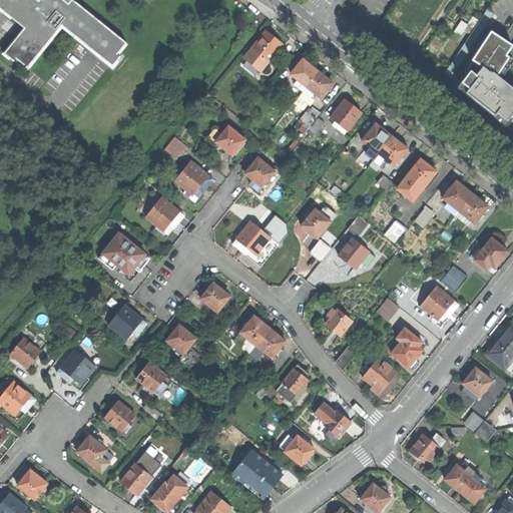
[(0,0),(0,7),(12,17),(22,6),(35,16),(5,53),(14,61),(17,58),(28,67),(63,26),(83,42),(111,65),(114,67),(121,57),(119,55),(128,43),(74,0),(0,0)]
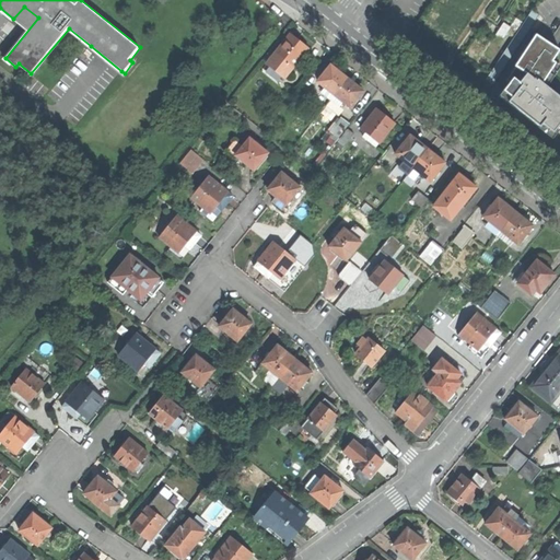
[(486,80),(493,85),(539,15),(532,10),(486,80)]
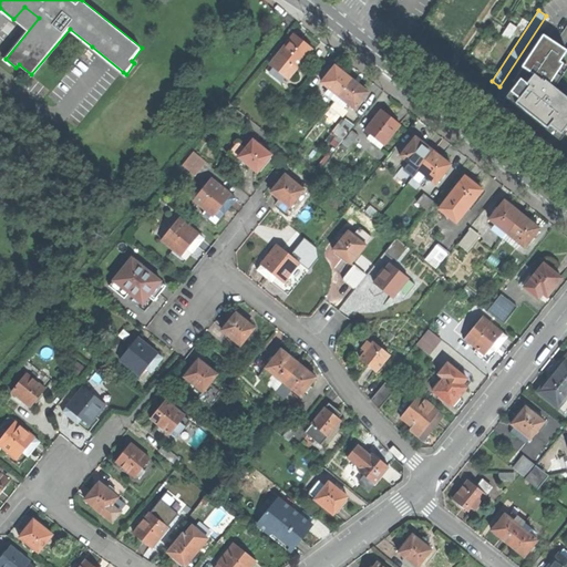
[(517,28),(509,23),(503,35),(509,40),(517,28)]
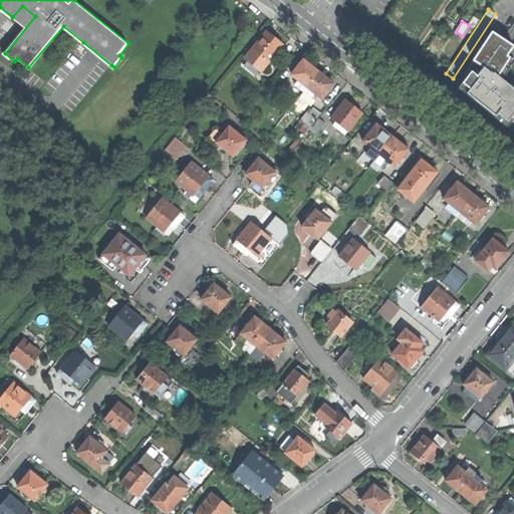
[(513,46),(492,31),(473,60),(473,61),(465,73),(468,76),(459,87),(506,124),(513,114),(513,88),(499,76),(510,58),(507,56),(513,46)]
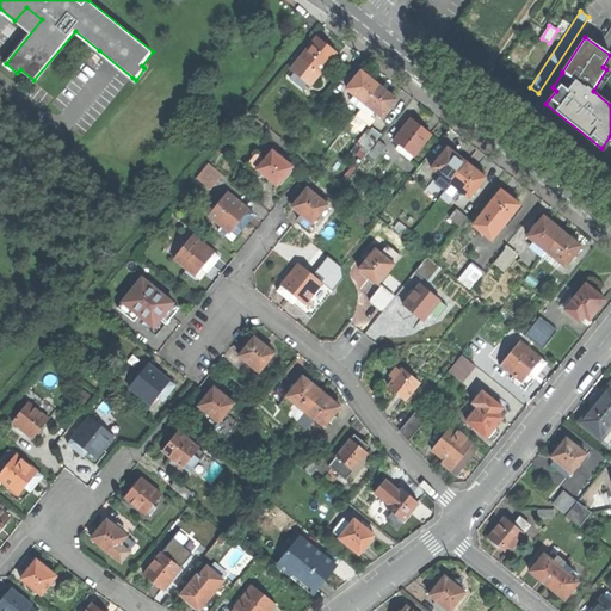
[(318,38),(287,78),(302,90),(307,85),(310,87),(337,54),(326,45),(318,38)]
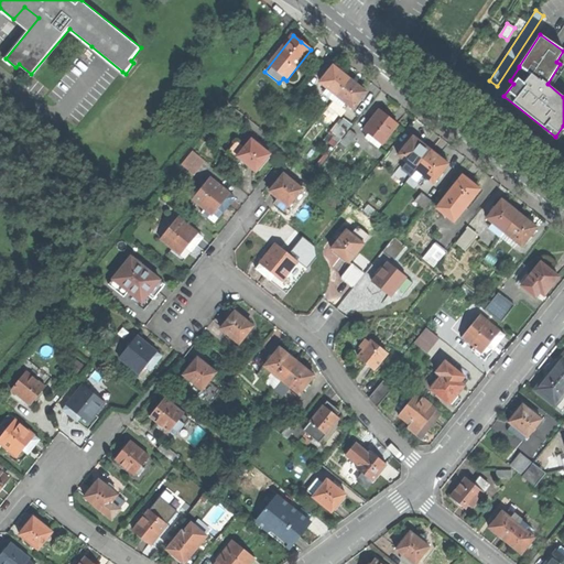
[(329,90),(337,96),(349,80),(340,73),(333,67),(321,83),(329,90)]
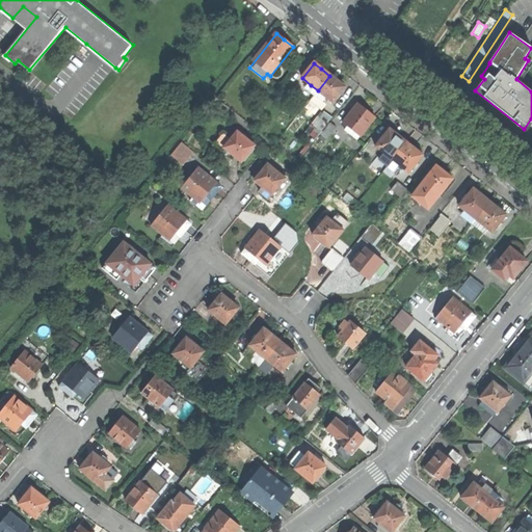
[(318,90),(324,96),(333,102),(344,87),(338,82),(329,76),(318,90)]
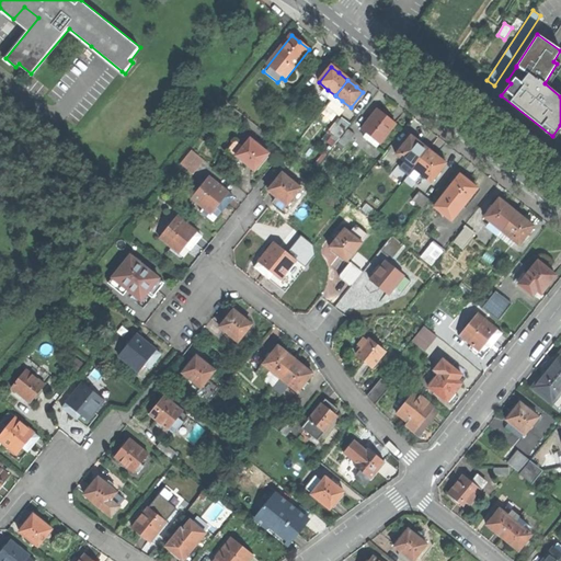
[(331,100),(335,95),(328,90),(324,94),(331,100)]
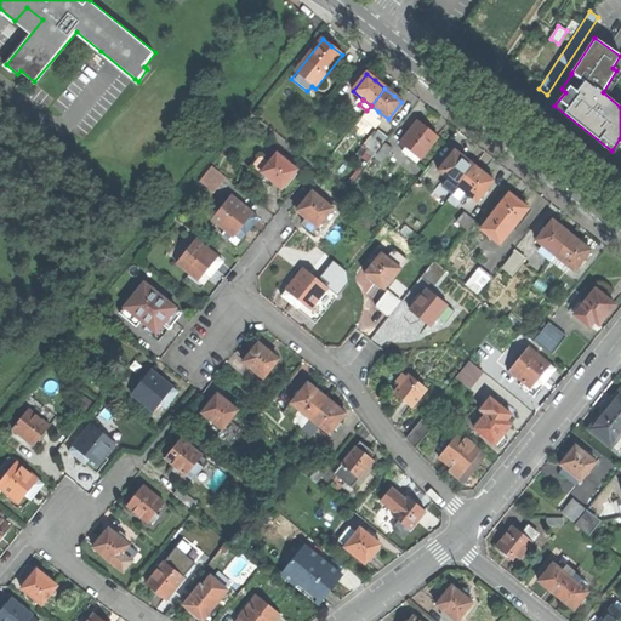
[(379,112),(371,106),(366,110),(375,117),(379,112)]
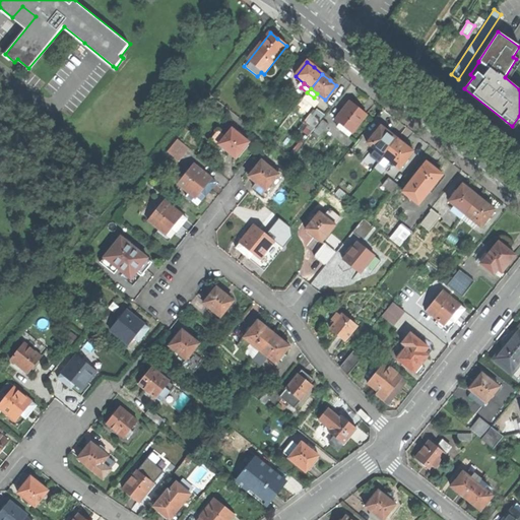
[(344,127),(351,133),(366,115),(358,108),(349,102),(335,120),(344,127)]
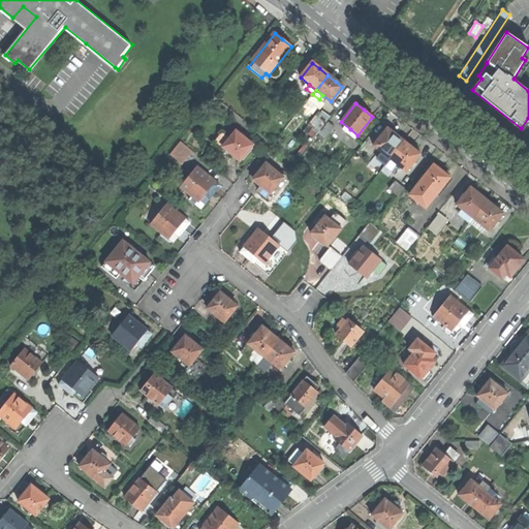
[(320,110),(309,123),(318,130),(330,117),(320,110)]
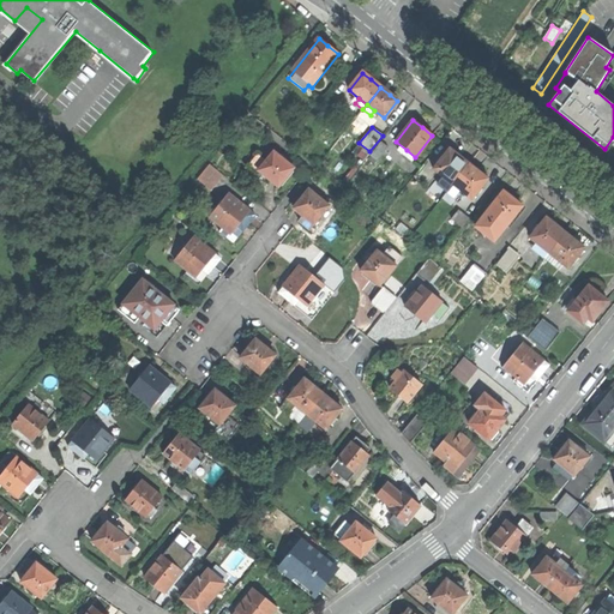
[(381,142),(371,155),(378,161),(389,148),(381,142)]
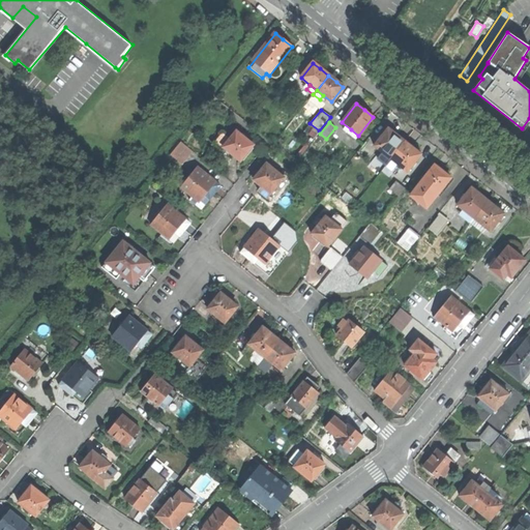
[(383,152),(391,158),(405,142),(396,135),(388,128),(375,146),(383,152)]
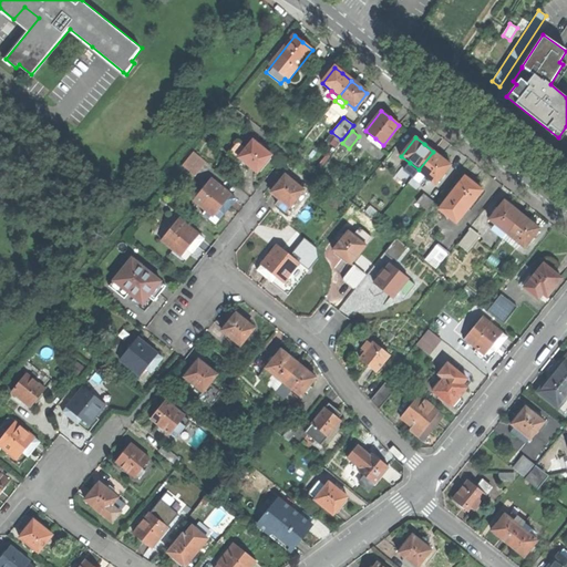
[(380,150),(383,145),(375,138),(372,143),(380,150)]
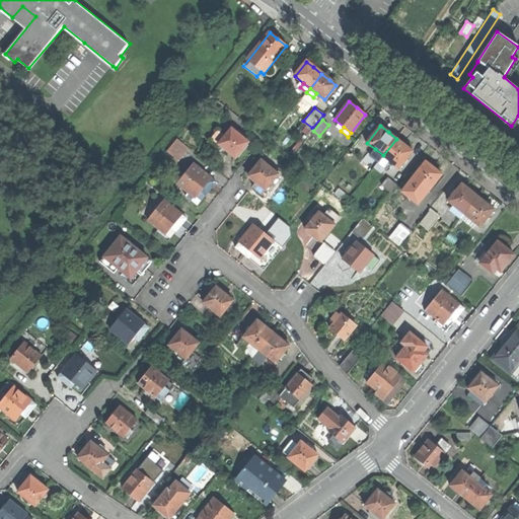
[(231,129),(225,136),(219,145),(235,157),(241,150),(248,142),(231,129)]
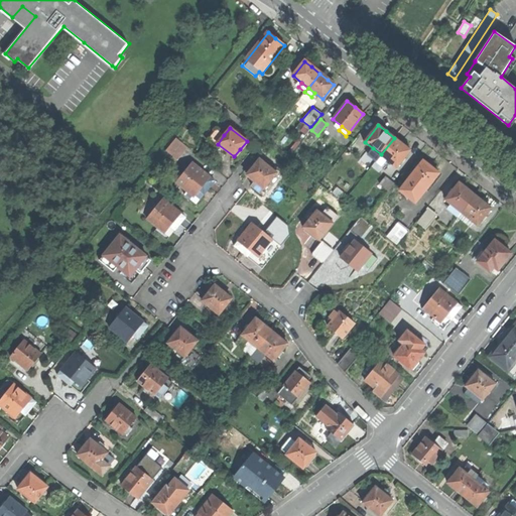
[(217,145),(218,144),(224,135),(217,130),(210,139),(217,145)]
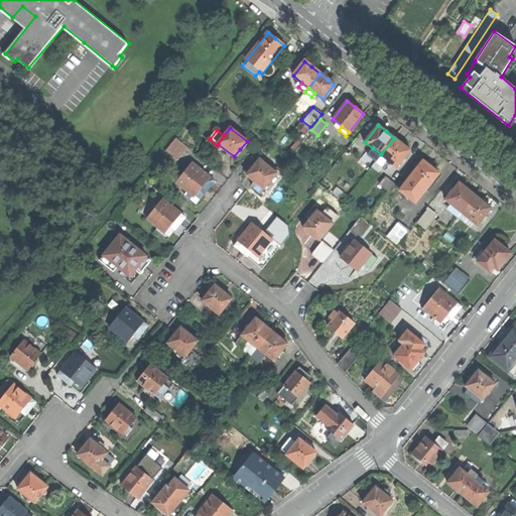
[(176,138),(165,150),(177,160),(187,147),(176,138)]
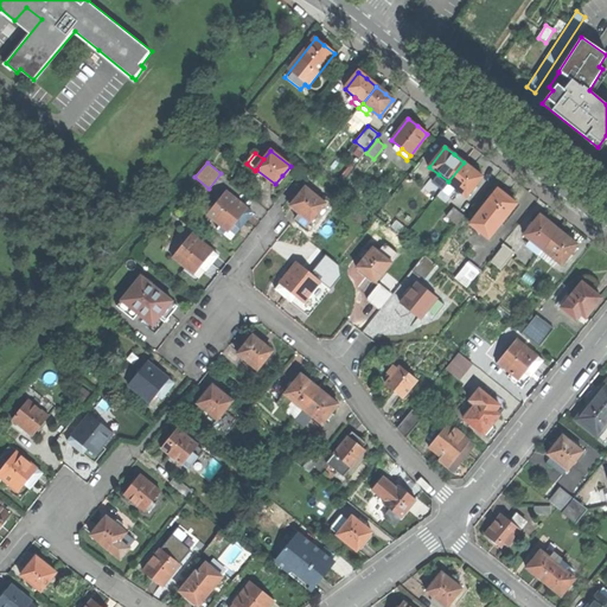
[(448,181),(457,189),(467,197),(483,177),(473,170),(464,163),(448,181)]
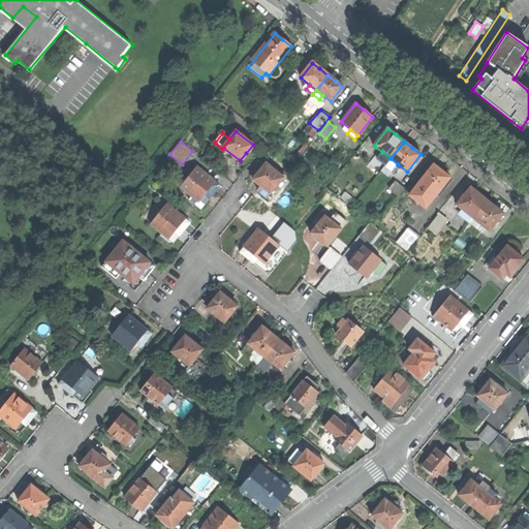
[(386,163),(391,158),(382,152),(379,156),(386,163)]
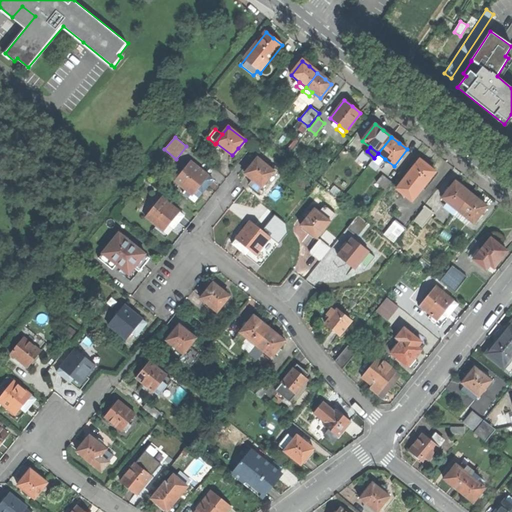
[(385,159),(378,153),(374,158),(381,163),(385,159)]
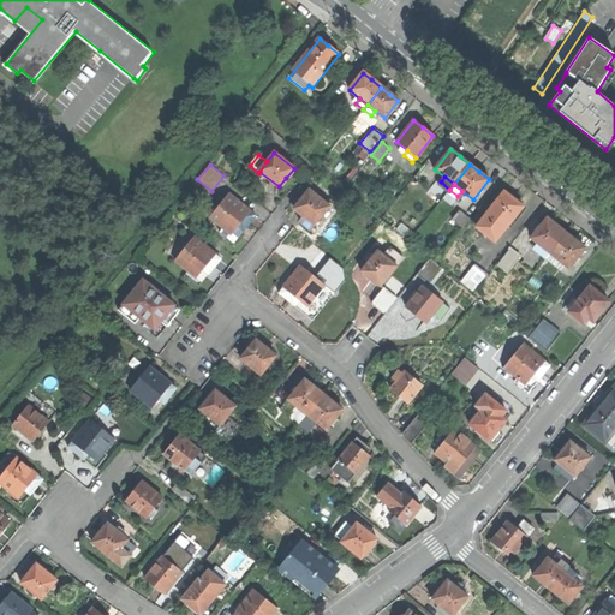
[(299,221),(310,230),(329,207),(309,190),(303,197),(294,209),(303,216),(299,221)]
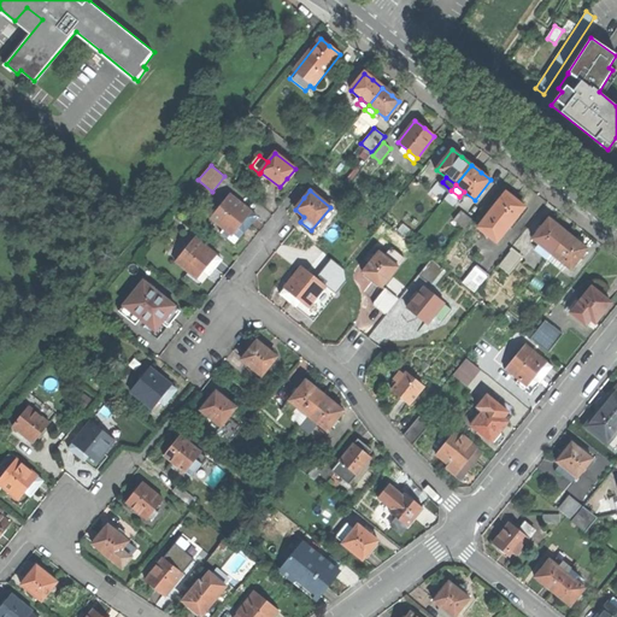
[(450,192),(445,199),(452,205),(457,198),(450,192)]
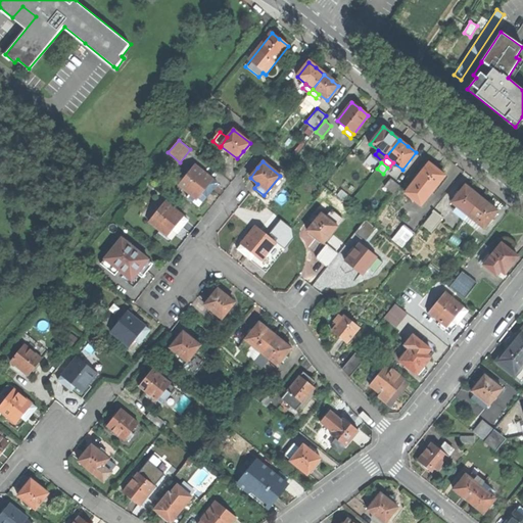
[(429,162),(405,193),(421,205),(445,176),(436,169),(429,162)]
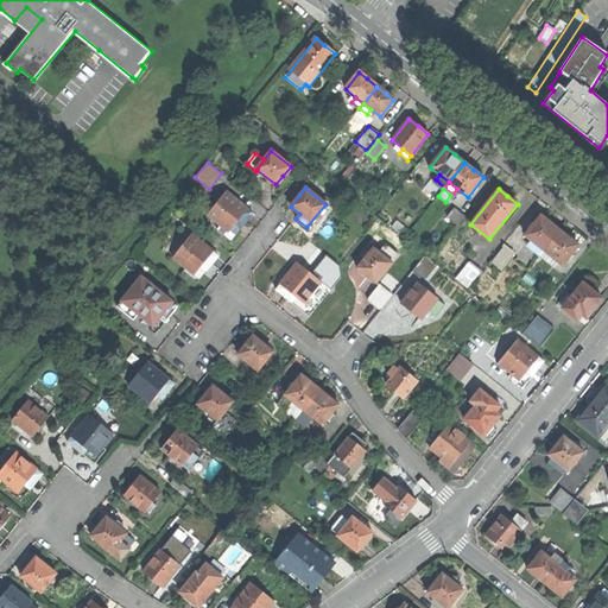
[(228,232),(247,209),(247,208),(227,191),(208,215),(220,226),(228,232)]
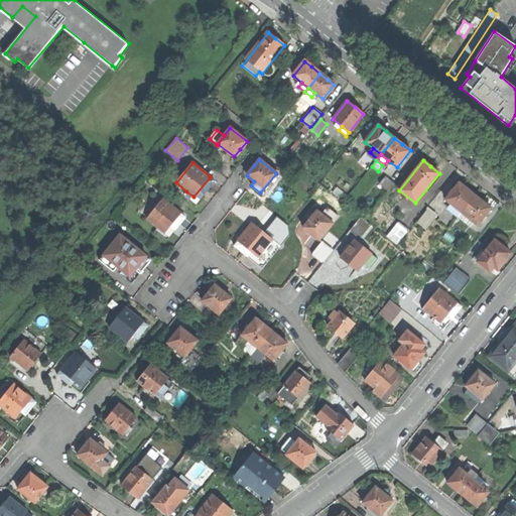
[(386,176),(379,184),(388,191),(394,183),(386,176)]
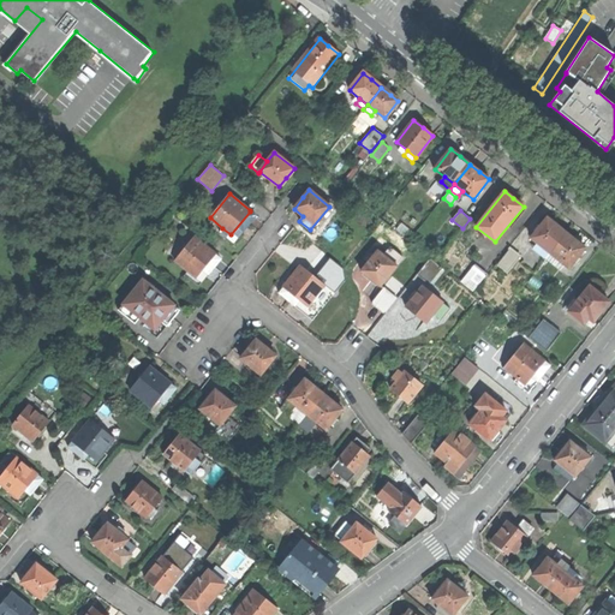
[(256,216),(250,212),(231,234),(222,228),(219,232),(233,243),(245,228),(256,216)]
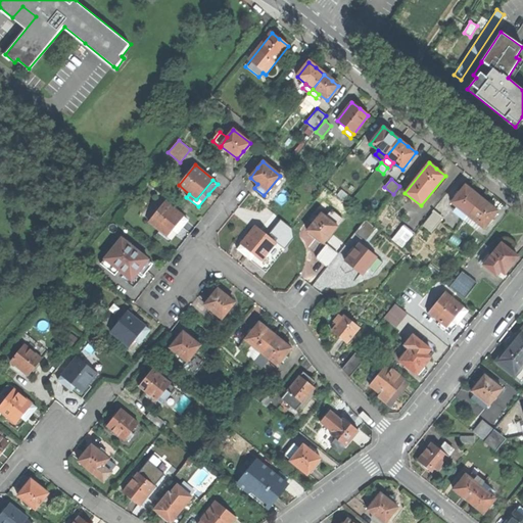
[(460,209),(457,214),(464,220),(481,198),(471,191),(465,186),(452,202),(460,209)]
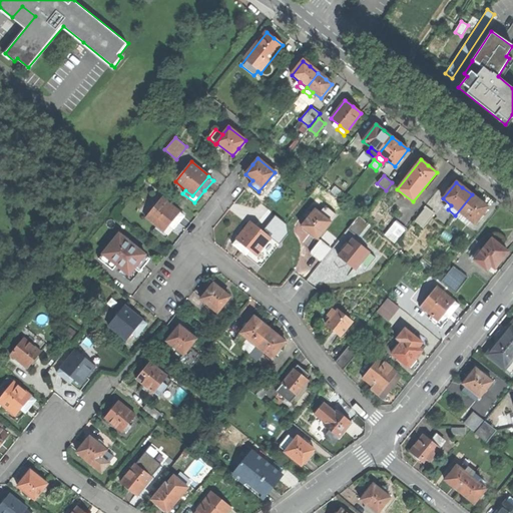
[(472,194),(455,215),(463,221),(466,217),(474,223),(488,207),(479,200),(472,194)]
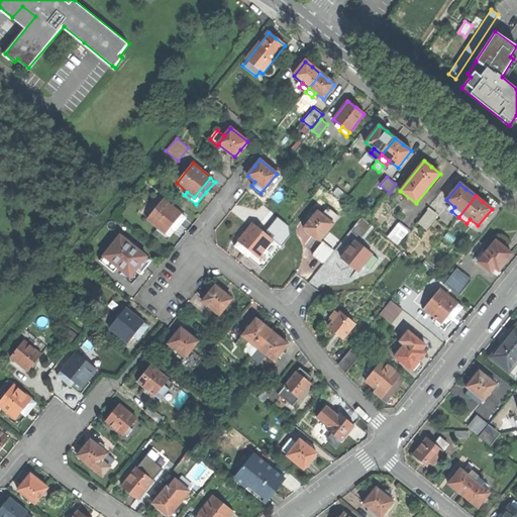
[(166,233),(181,214),(182,213),(163,199),(146,219),(158,228),(166,233)]
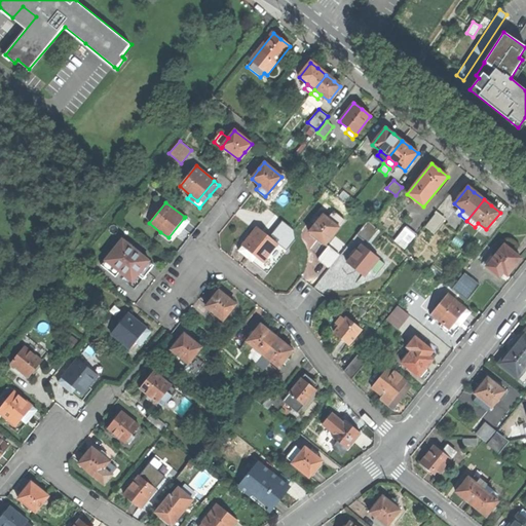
[(436,214),(425,227),(434,233),(444,220),(436,213),(435,213),(436,214)]
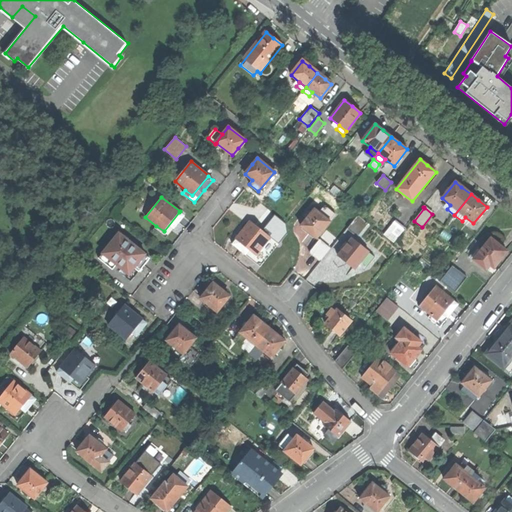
[(308,231),(317,238),(330,222),(335,215),(328,208),(326,211),(323,209),(319,213),(315,209),(311,214),(308,211),(304,216),(307,219),(301,226),(308,231)]
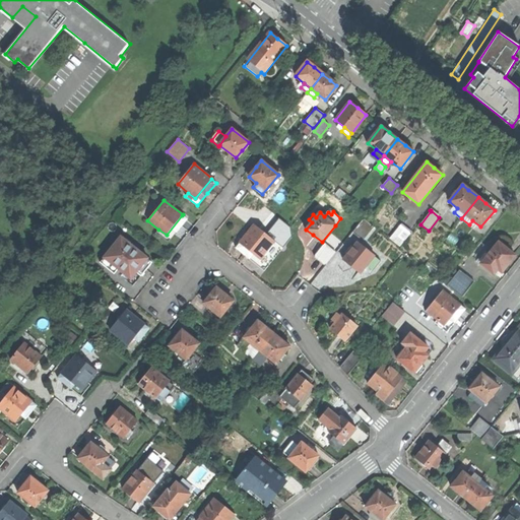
[(187,218),(182,215),(167,235),(158,230),(156,233),(169,242),(178,231),(187,218)]
